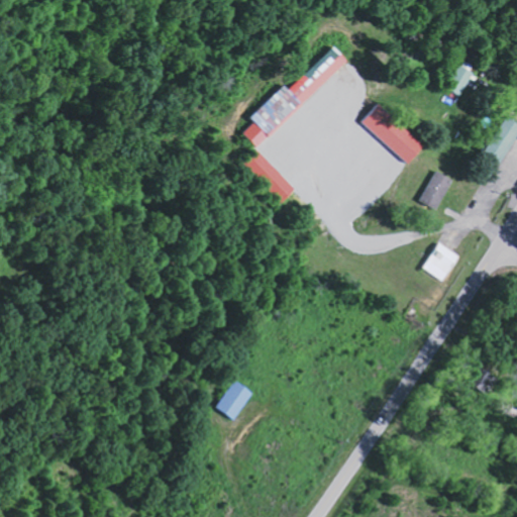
[(348,61),(333,45),(288,89),(284,85),(248,118),(252,122),(241,132),(255,147),(348,61)]
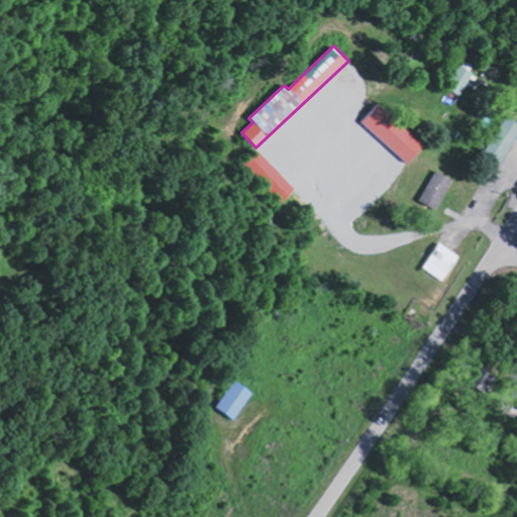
[(474,70),(457,65),(449,91),(464,96),(474,70)]
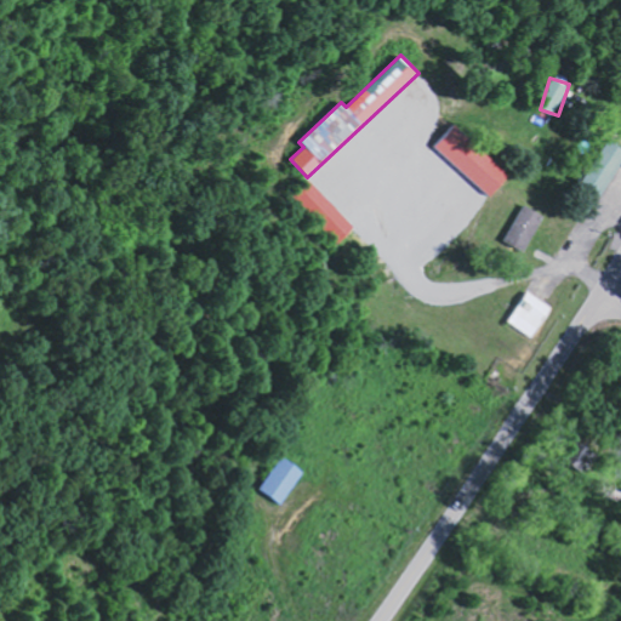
[(494,197),(513,175),(455,124),(436,146),(494,197)]
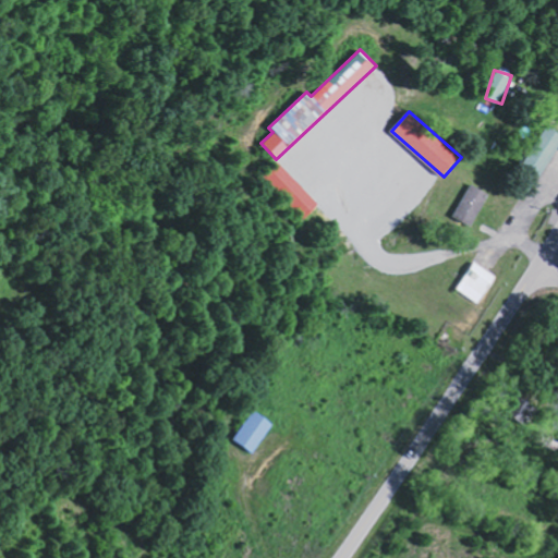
[(525,165),(543,174),(557,148),(557,130),(548,125),(525,165)]
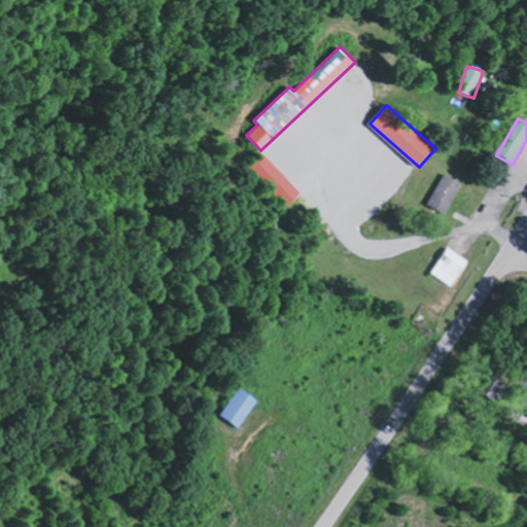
[(287,206),(302,191),(260,153),(247,168),(287,206)]
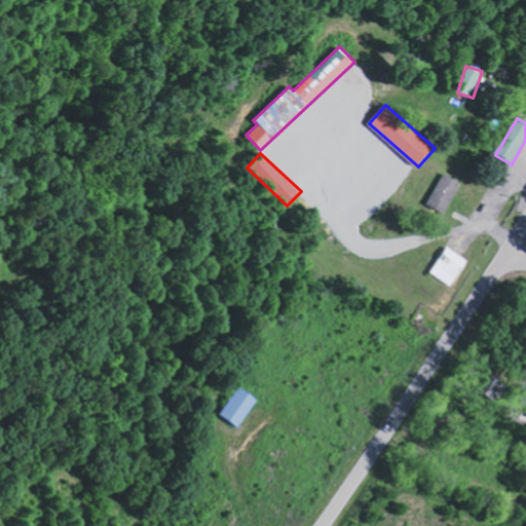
[(428,204),(447,214),(463,182),(445,173),(428,204)]
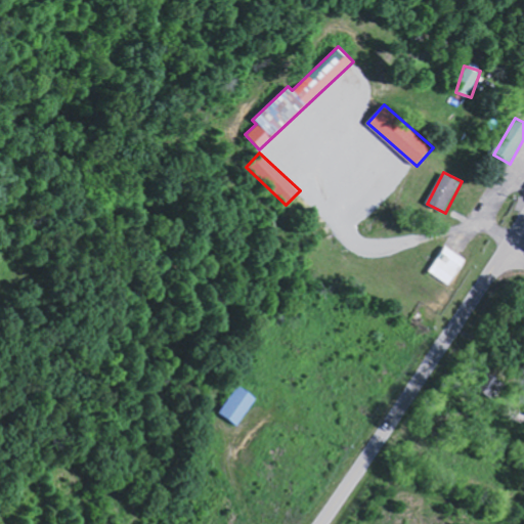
[(467,258),(446,246),(430,272),(450,286),(467,258)]
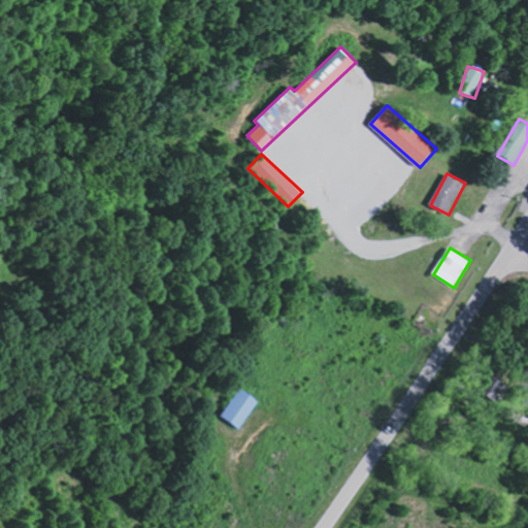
[(258,401),(239,388),(220,416),(238,429),(258,401)]
